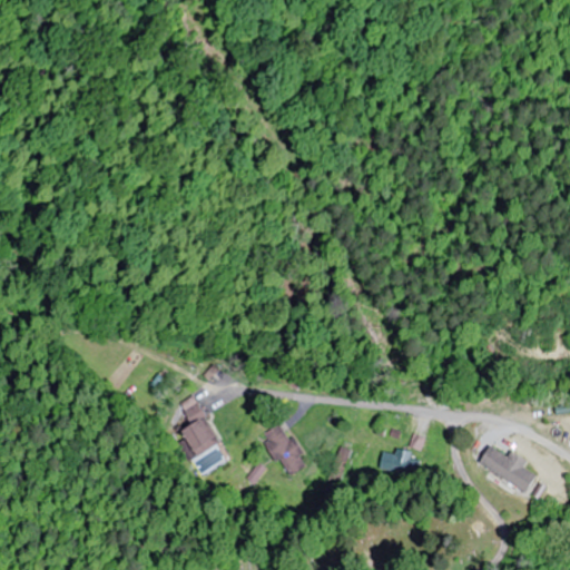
[(219,444),(195,396),(179,404),(190,425),(180,431),(194,457),(219,444)]
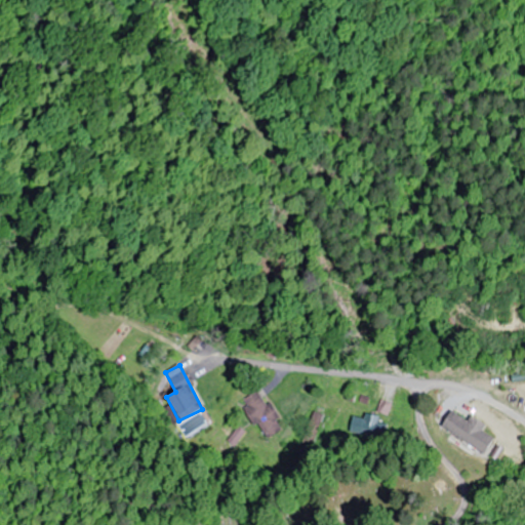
[(268,438),(285,430),(272,403),(268,405),(260,391),(242,400),(254,425),(259,422),(268,438)]
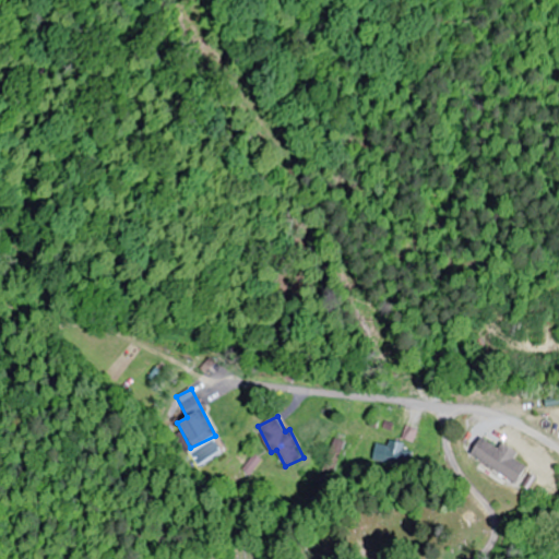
[(418,430),(408,426),(403,439),(413,442),(418,430)]
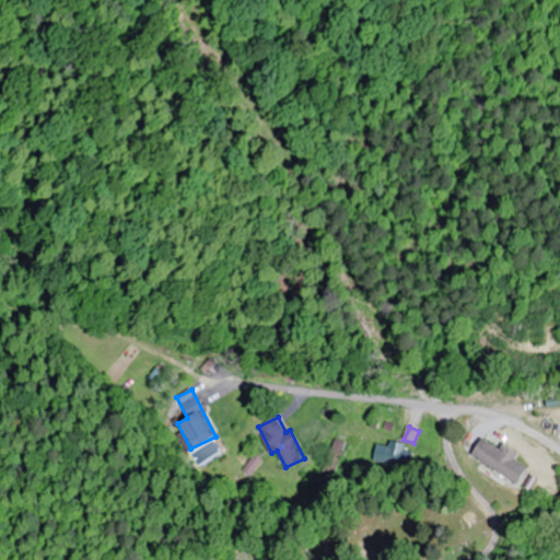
[(408,450),(397,440),(383,456),(395,466),(408,450)]
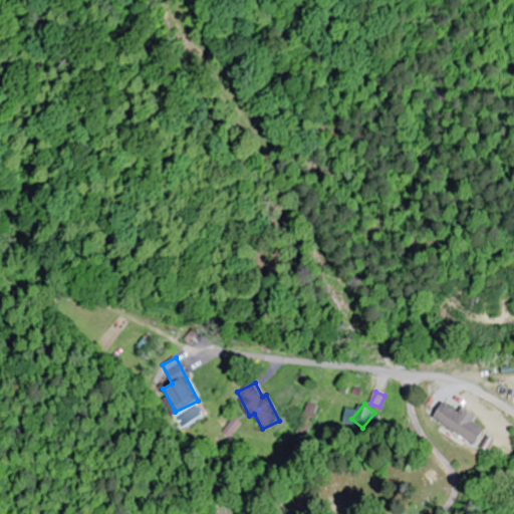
[(429,413),(462,441),(467,435),(435,406),(429,413)]
